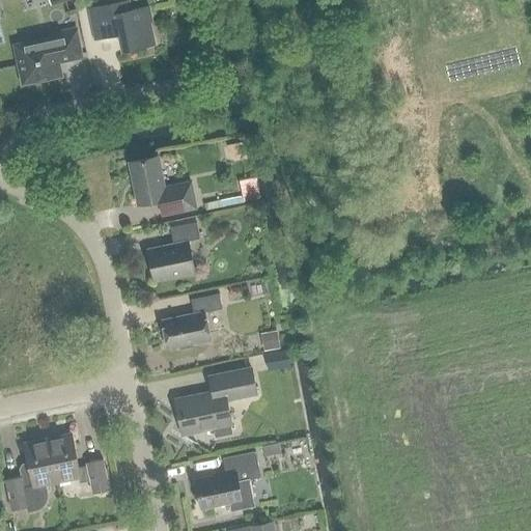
[(119,35),(122,52),(154,46),(148,23),(151,22),(148,7),(131,11),(128,1),(89,9),(95,40),(119,35)]
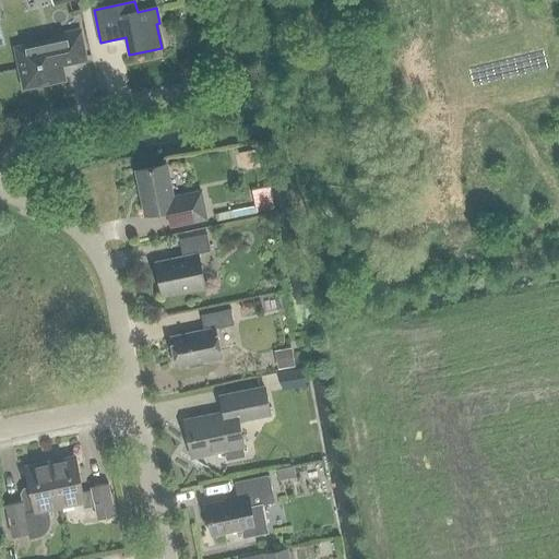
[(16,49),(25,87),(63,80),(60,64),(67,63),(84,60),(79,32),(54,37),(55,42),(16,49)]
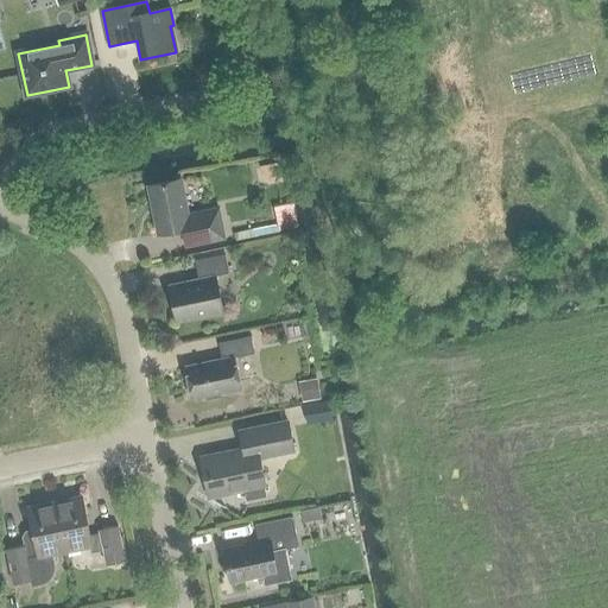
[(188,215),(183,191),(181,179),(147,187),(158,235),(182,230),(185,247),(225,239),(219,209),(188,215)]
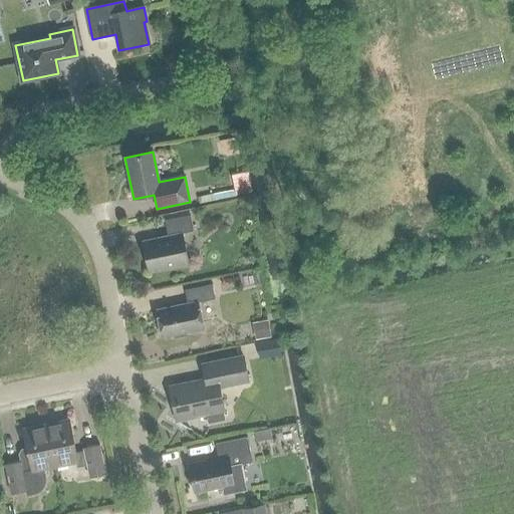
[(234,173),(236,193),(251,192),(249,171),(234,173)]
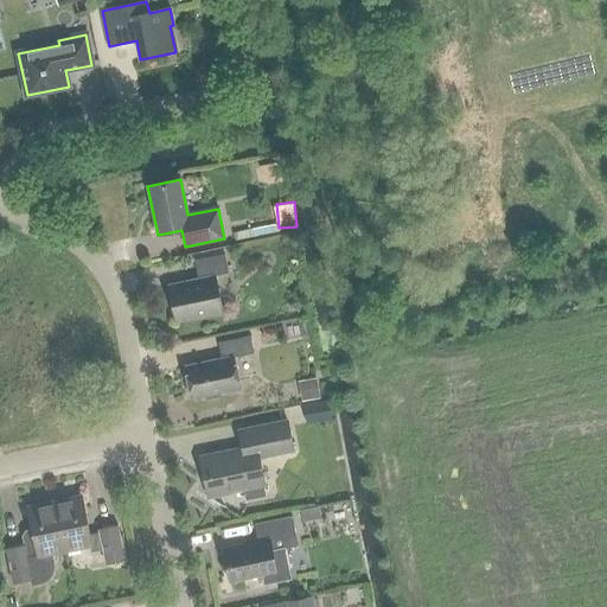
[(224,255),(195,261),(198,280),(168,286),(176,323),(223,313),(215,276),(229,274),(224,255)]
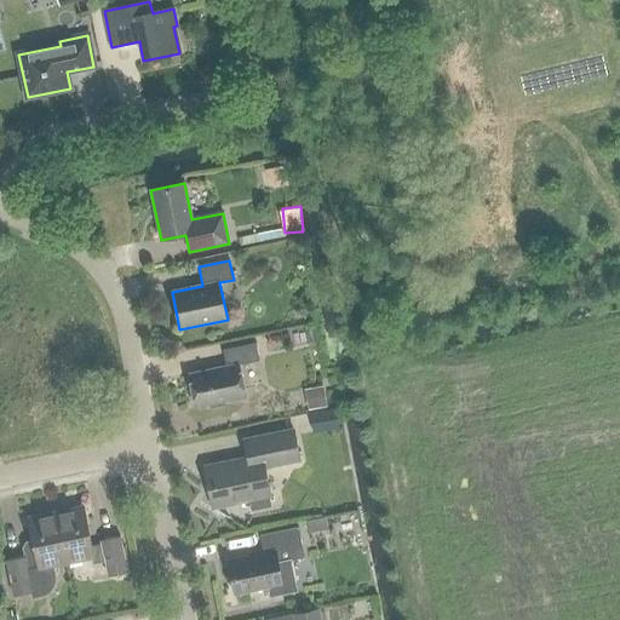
[(224,406),(225,401),(245,397),(239,366),(259,361),(256,344),(223,350),(227,367),(189,374),(196,407),(208,405),(211,408),(224,406)]
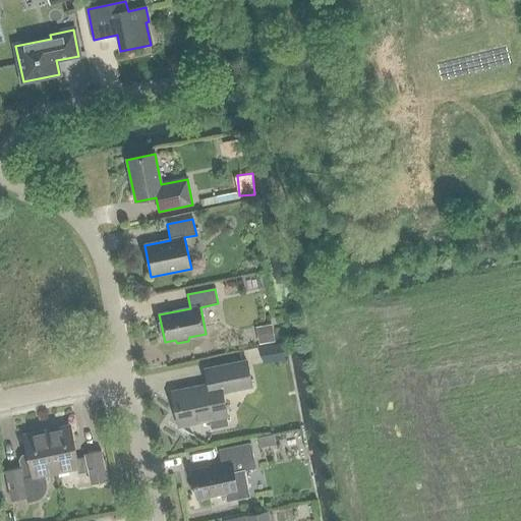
[(275,342),(271,324),(254,328),(258,345),(275,342)]
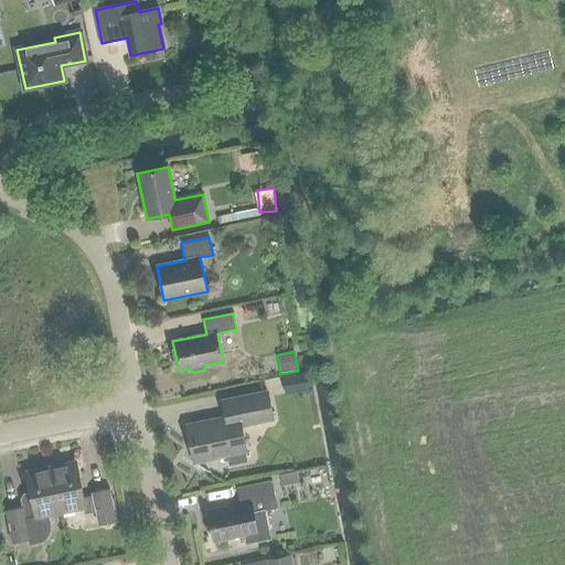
[(281,377),(285,395),(309,390),(306,372),(281,377)]
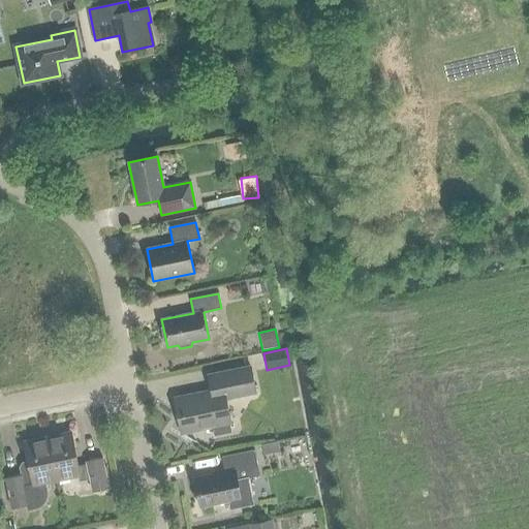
[(214,436),(230,433),(229,426),(231,425),(226,400),(256,394),(250,367),(208,376),(211,392),(178,399),(185,433),(212,427),(214,436)]
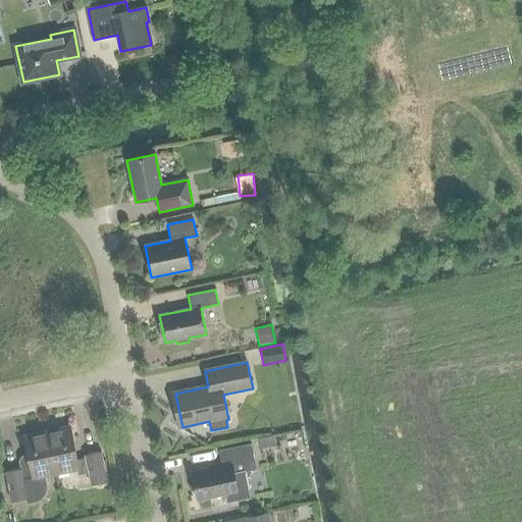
[(91,485),(107,482),(101,453),(85,456),(86,459),(76,460),(69,427),(47,432),(56,474),(77,470),(79,475),(89,473),(91,485)]
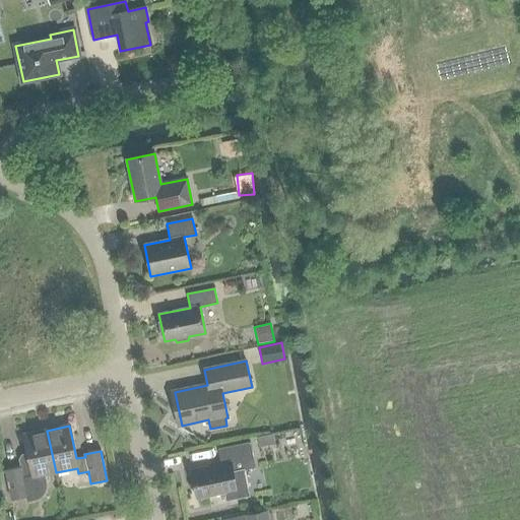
[(45,475),(56,472),(47,431),(23,435),(29,461),(22,462),(20,465),(20,467),(5,470),(12,501),(27,498),(28,502),(33,501),(37,500),(40,498),(43,496),(45,492),(46,489),(47,484),(46,480),(45,475)]
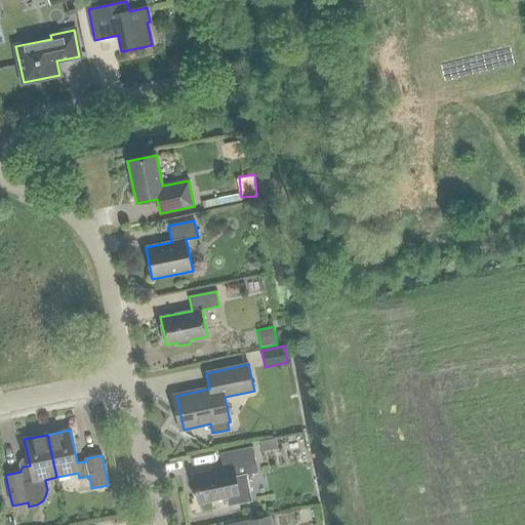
[(276,438),(260,441),(263,451),(278,448),(276,438)]
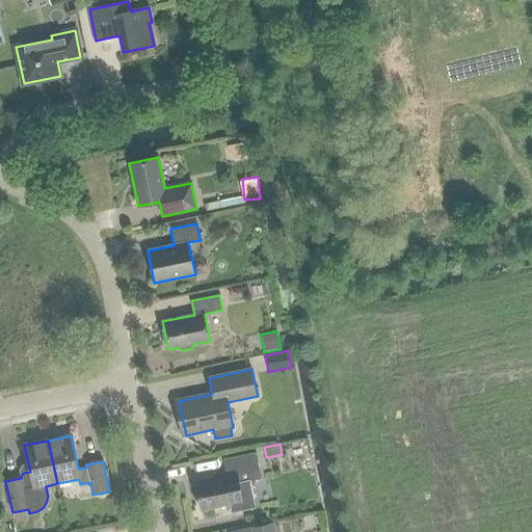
[(195,481),(202,510),(229,504),(231,513),(256,508),(250,481),(261,479),(256,453),(223,459),(227,475),(195,481)]
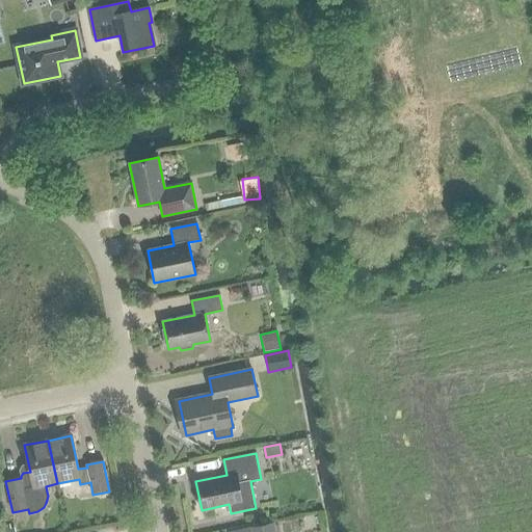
[(275,531),(274,523),(253,528),(253,531),(275,531)]
